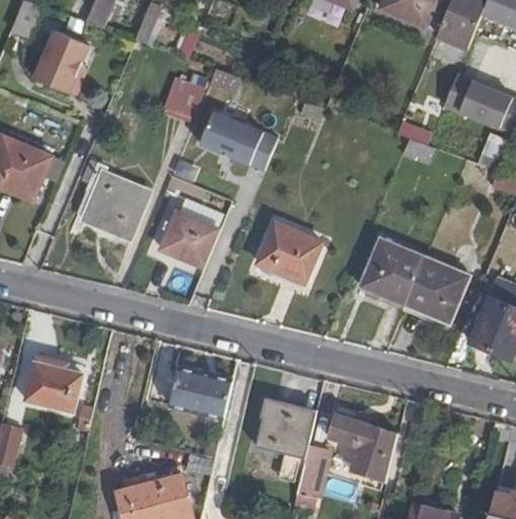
[(93,0),(84,22),(101,28),(114,0),(93,0)]
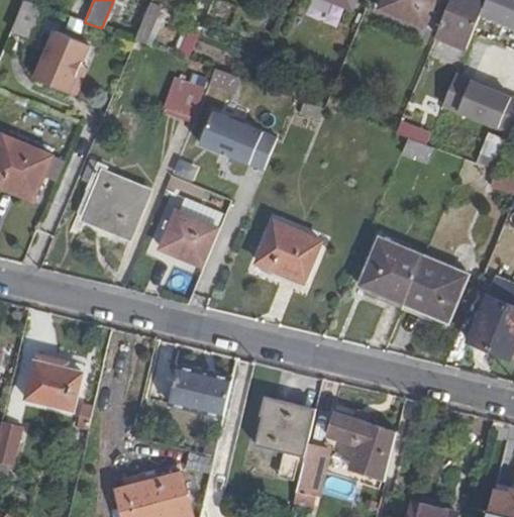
[(434,0),(381,0),(379,6),(423,26),(434,0)]
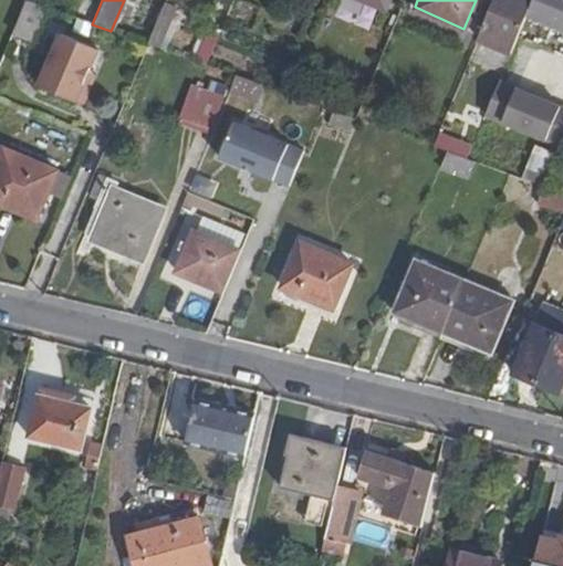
[(492,0),(476,41),(509,55),(527,13),(531,0),(492,0)]
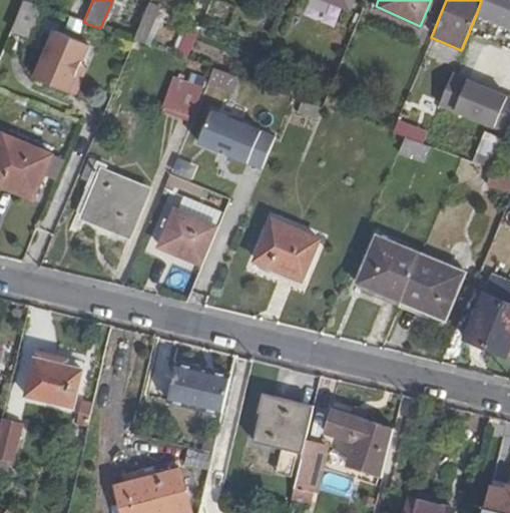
[(509,0),(481,0),(477,12),(509,26),(509,0)]
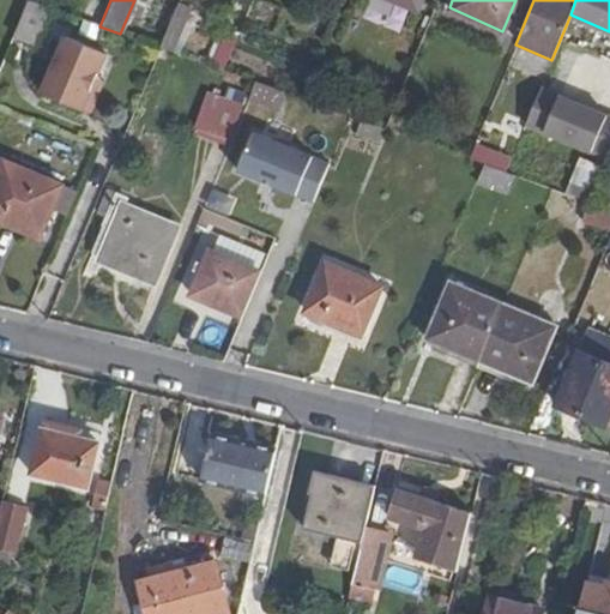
[(47,12),(26,2),(12,37),(31,46),(47,12)]
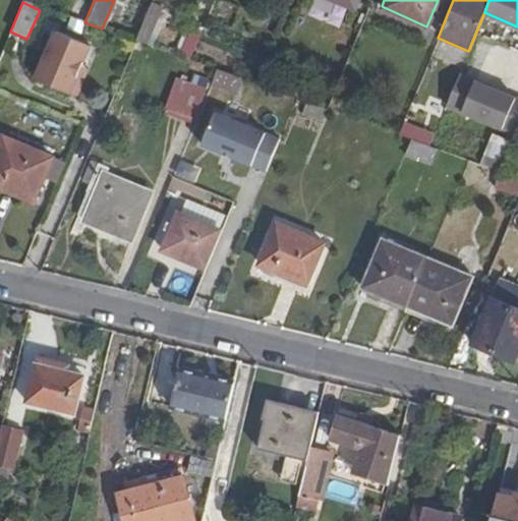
[(161,7),(151,3),(135,43),(145,46),(161,7)]
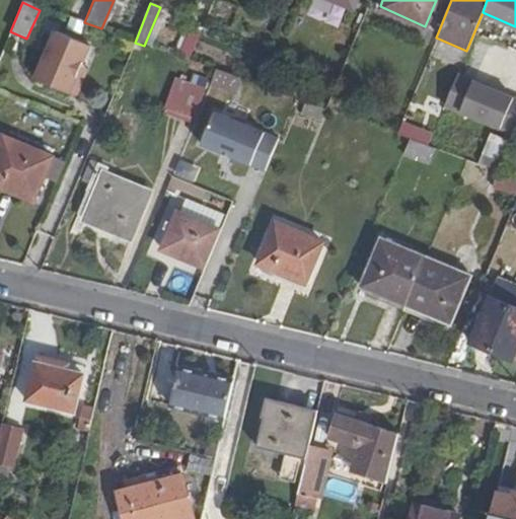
[(177,54),(193,57),(200,29),(185,26),(177,54)]
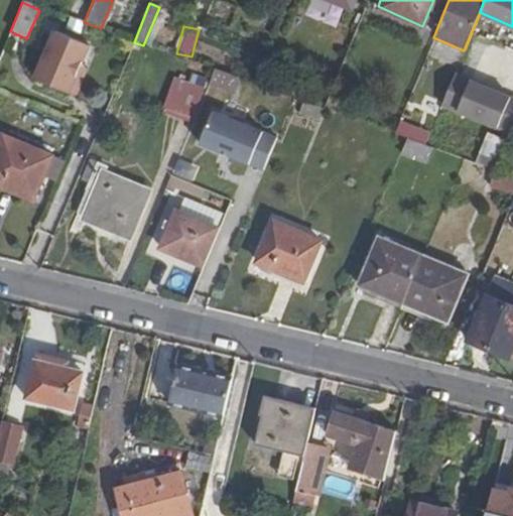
[(80,67),(89,46),(55,31),(34,80),(69,95),(80,67)]
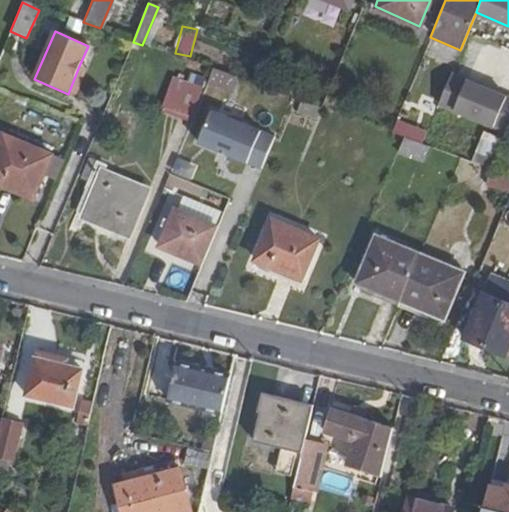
[(86,68),(79,66),(68,94),(76,97),(86,68)]
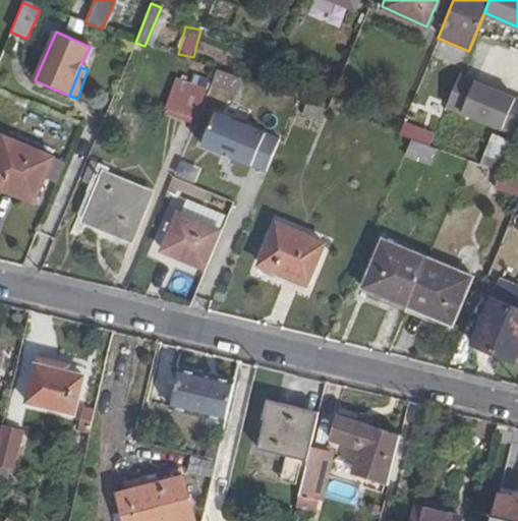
[(237,95),(244,76),(218,67),(211,85),(237,95)]
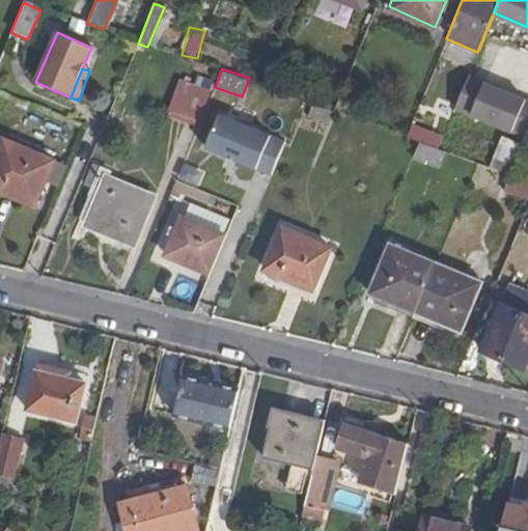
[(527,103),(467,77),(453,109),(527,141),(527,139),(527,103)]
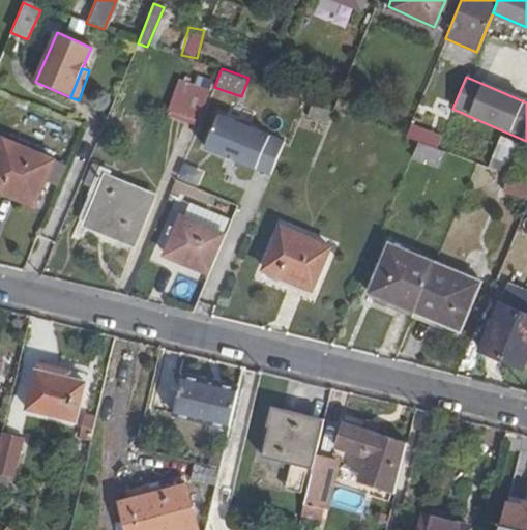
[(167,112),(196,122),(208,91),(177,81),(167,112)]
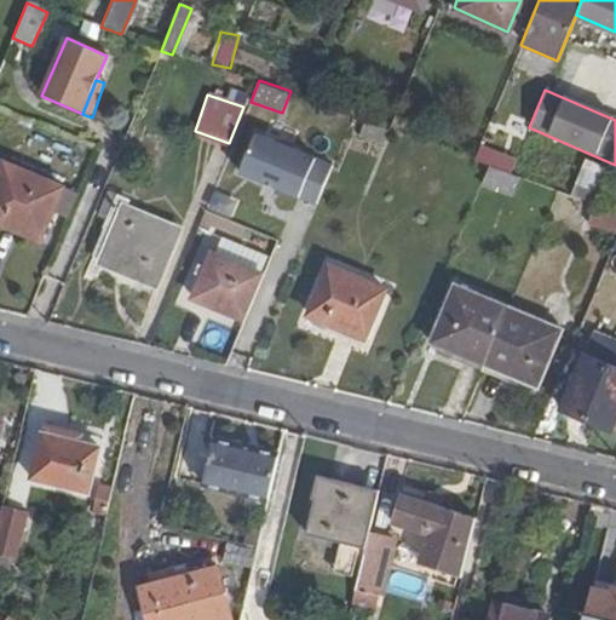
[(329,164),(253,133),(237,173),(314,204),(329,164)]
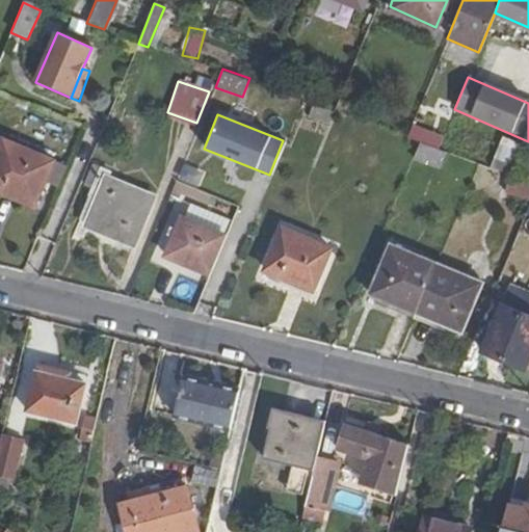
[(514,164),(520,140),(501,136),(496,161),(514,164)]
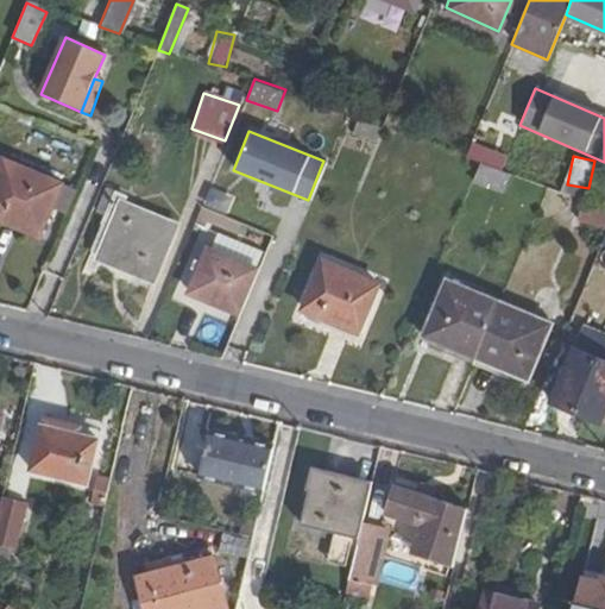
[(60,182),(4,158),(0,167),(0,217),(37,234),(49,206),(67,213),(76,189),(60,182)]
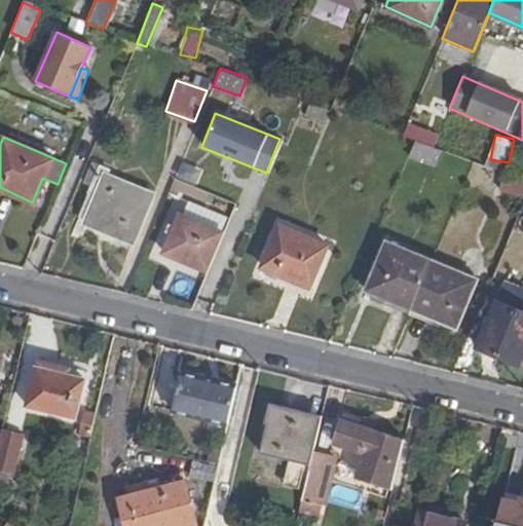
[(430,164),(438,148),(433,147),(415,140),(409,155),(430,164)]
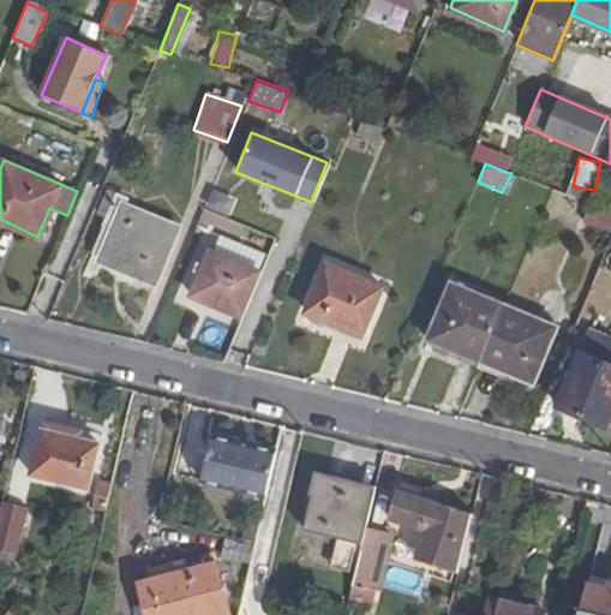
[(153,280),(173,228),(154,219),(156,215),(136,206),(133,212),(120,206),(125,197),(115,193),(102,225),(109,227),(99,257),(153,280)]
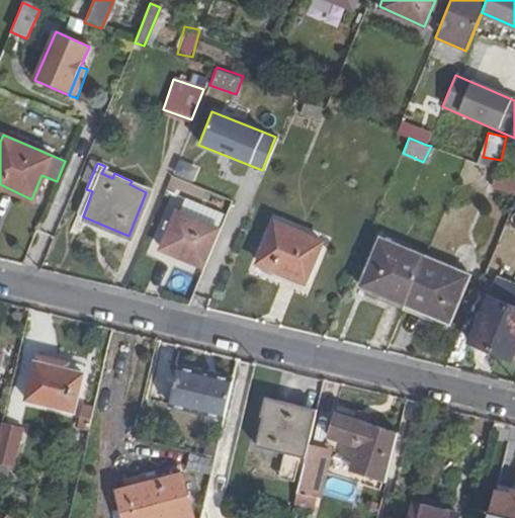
[(492,185),(514,195),(514,177),(500,171),(498,171),(492,185)]
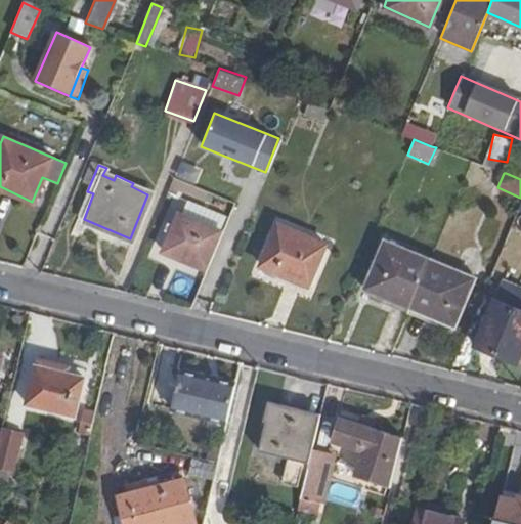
[(204,269),(218,231),(181,216),(166,252),(204,269)]
